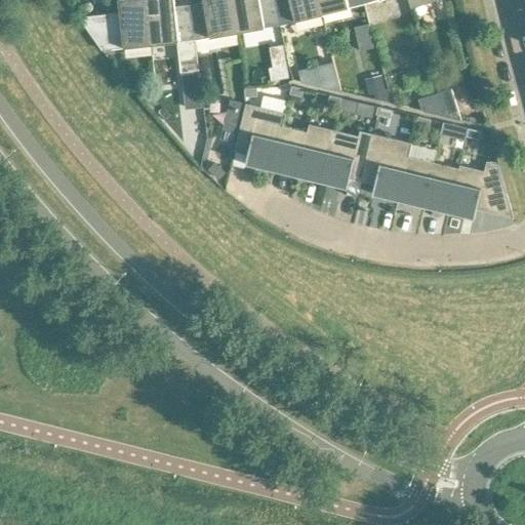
[(118,0),(120,12),(78,16),(102,50),(152,45),(146,0),(118,0)]
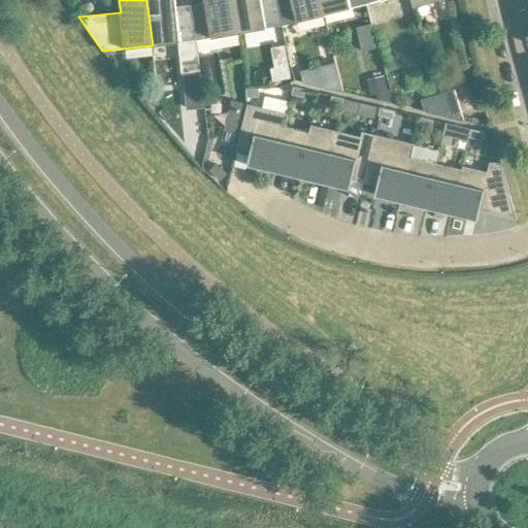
[(146,0),(153,45),(178,42),(182,73),(200,71),(196,40),(191,4),(176,6),(175,0),(146,0)]
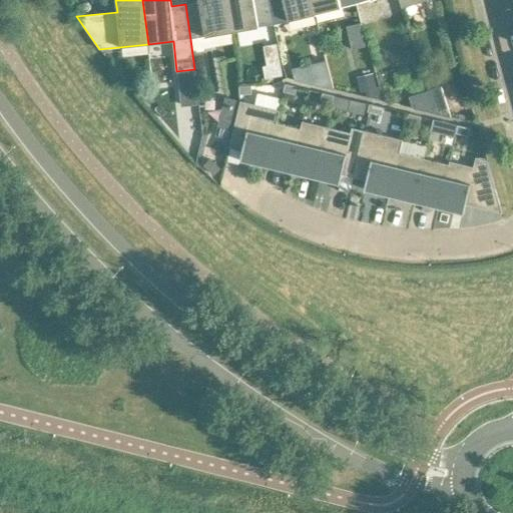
[(198,0),(199,2),(185,4),(190,39),(231,32),(225,0),(198,0)]
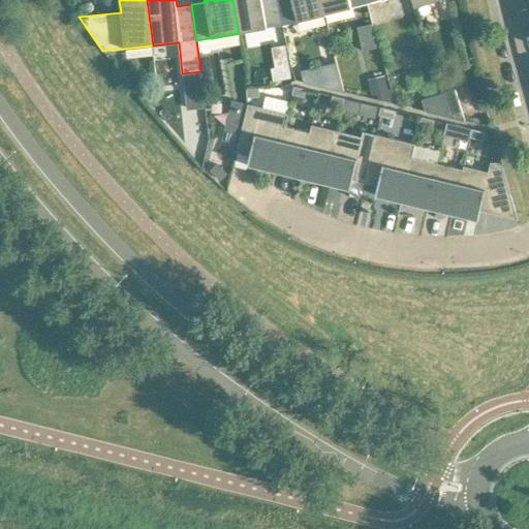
[(232,0),(239,33),(282,25),(277,0),(232,0)]
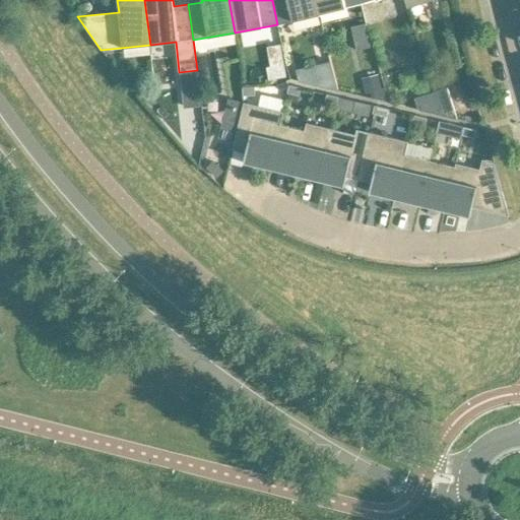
[(272,0),(277,24),(319,14),(315,0),(272,0)]
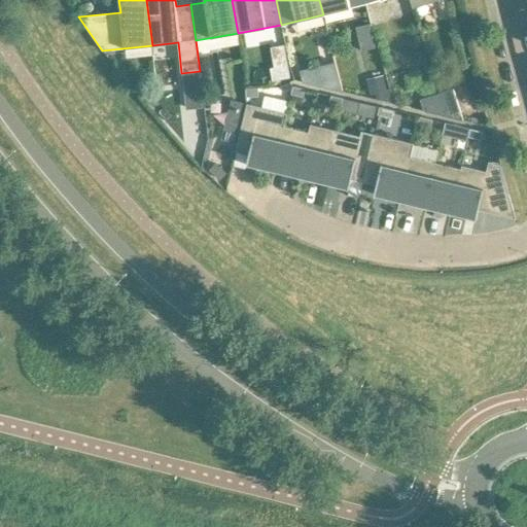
[(319,0),(323,14),(365,4),(364,0),(319,0)]
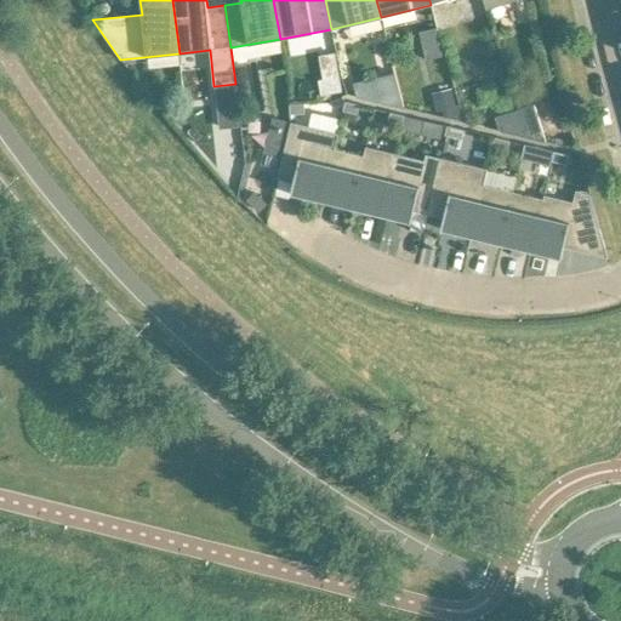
[(324,80),(318,81),(320,95),(341,91),(339,78),(324,80)]
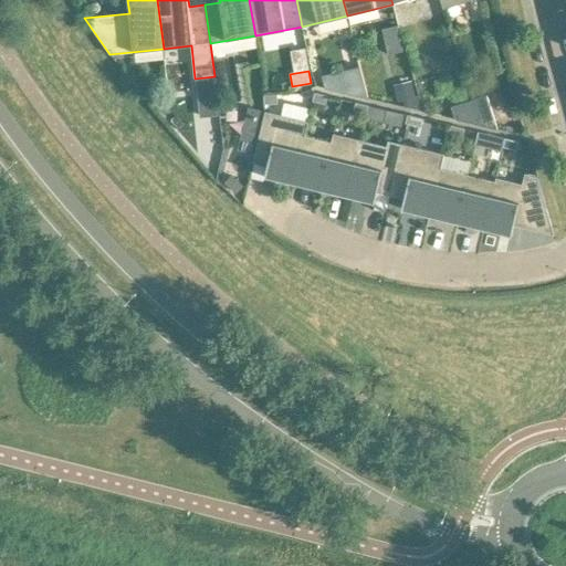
[(416,84),(395,90),(398,103),(402,102),(418,97),(416,84)]
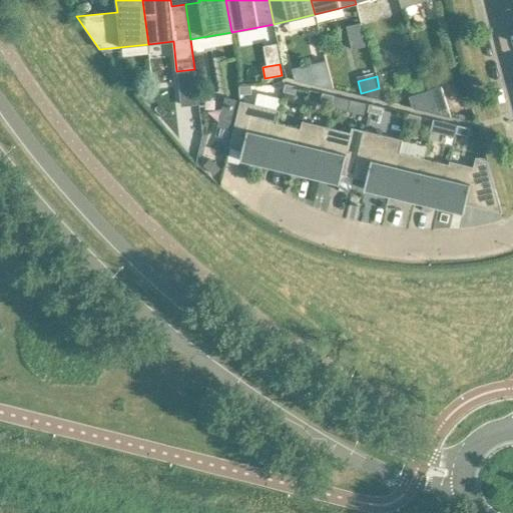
[(297,86),(286,84),(284,92),(295,94),(297,86)]
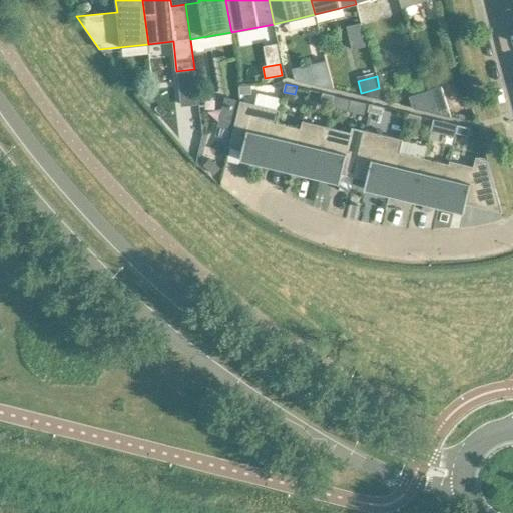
[(251,86),(239,86),(239,94),(251,94),(251,86)]
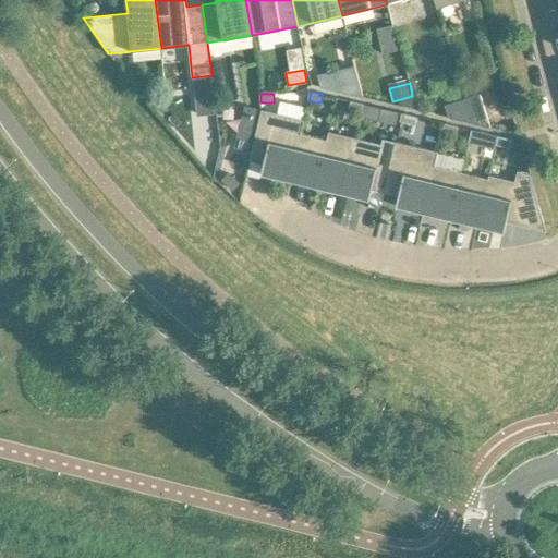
[(480,94),(462,99),(470,122),(490,128),(480,94)]
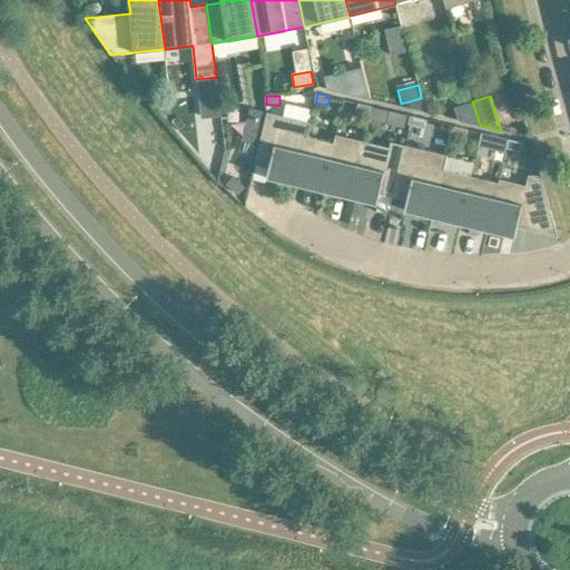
[(472,101),(454,107),(459,120),(480,125),(472,101)]
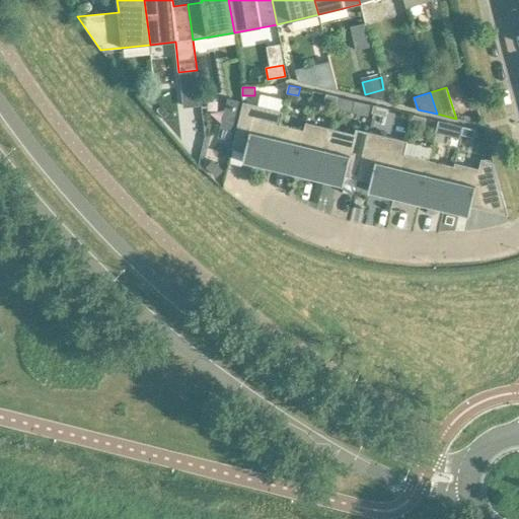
[(338,96),(326,94),(324,102),(337,104),(338,96)]
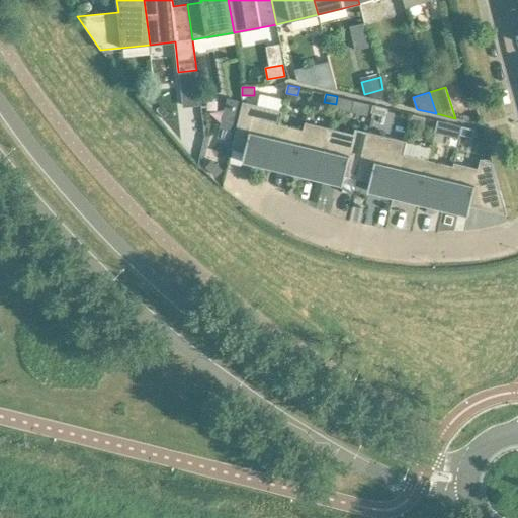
[(226,104),(242,108),(243,102),(228,98),(226,104)]
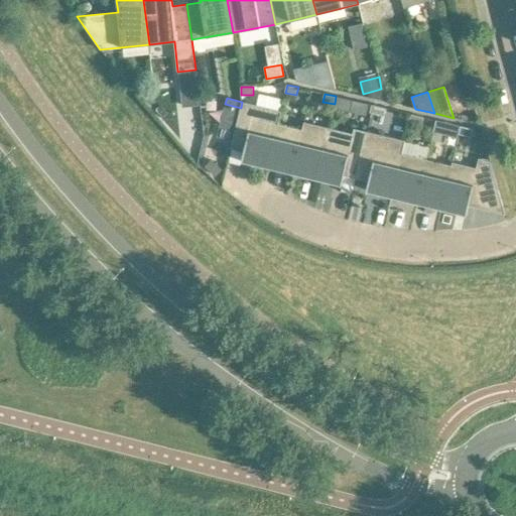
[(235,130),(231,148),(244,151),(242,160),(243,161),(243,160),(267,165),(278,124),(281,111),(280,110),(279,114),(256,109),(257,105),(242,102),(241,108),(235,130)]
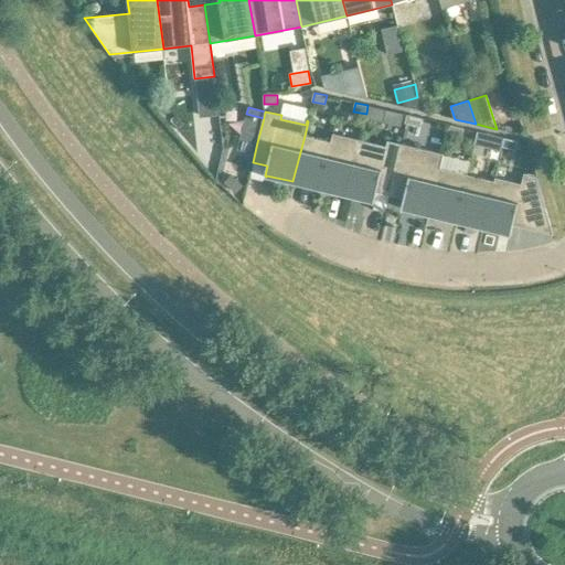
[(407,124),(409,115),(396,112),(394,120),(407,124)]
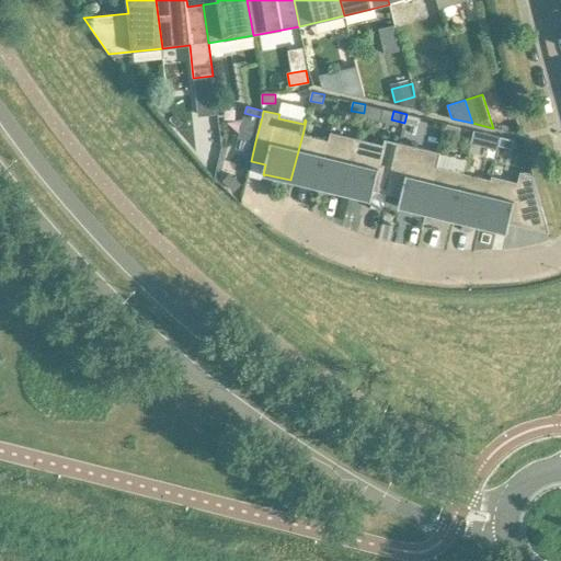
[(407,114),(404,123),(418,126),(420,117),(407,114)]
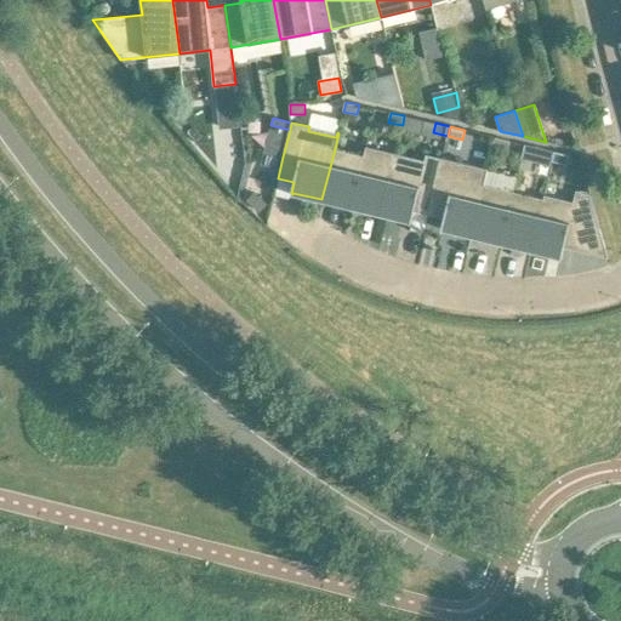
[(510,141),(495,137),(493,147),(507,151),(510,141)]
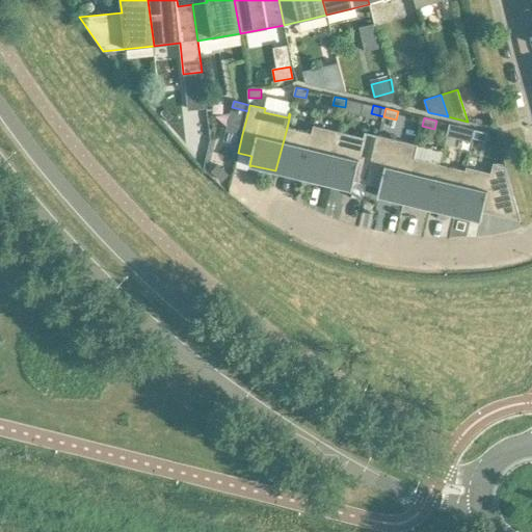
[(472,142),(475,130),(449,124),(447,136),(472,142)]
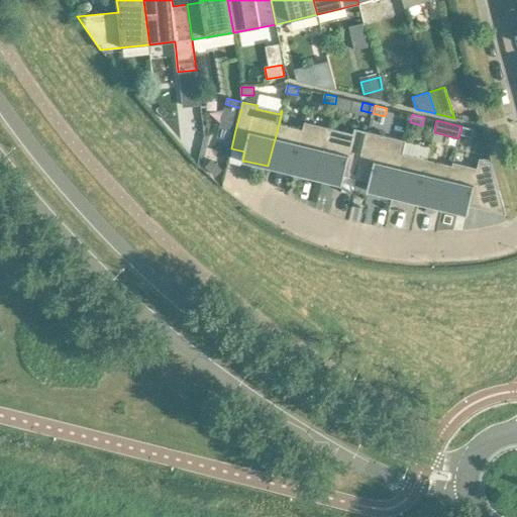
[(293,172),(317,178),(329,127),(305,122),(303,129),(293,172)]
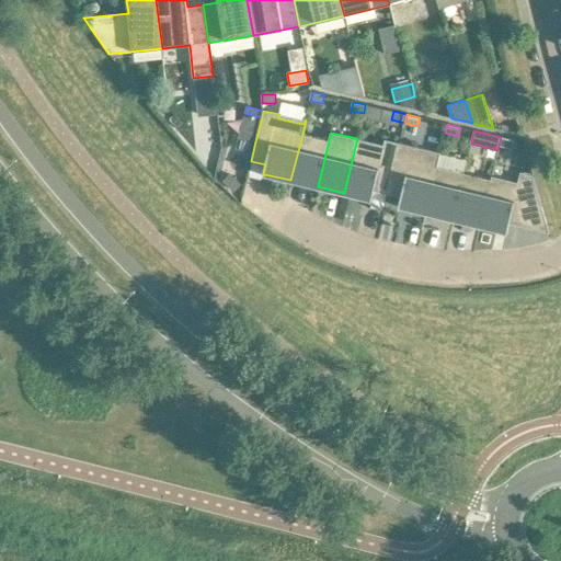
[(302,135),(290,180),(318,186),(329,140),(302,135)]
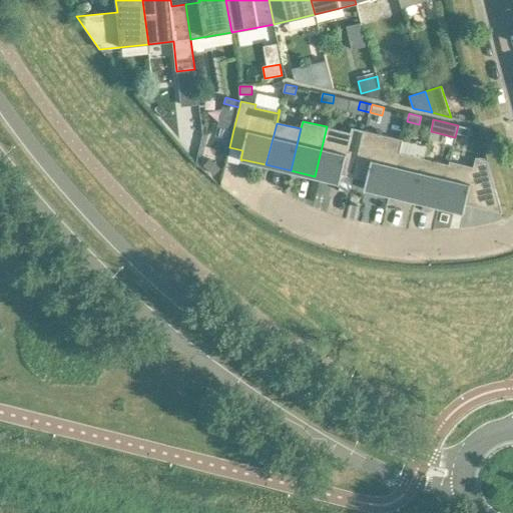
[(470,128),(458,125),(456,133),(468,136),(470,128)]
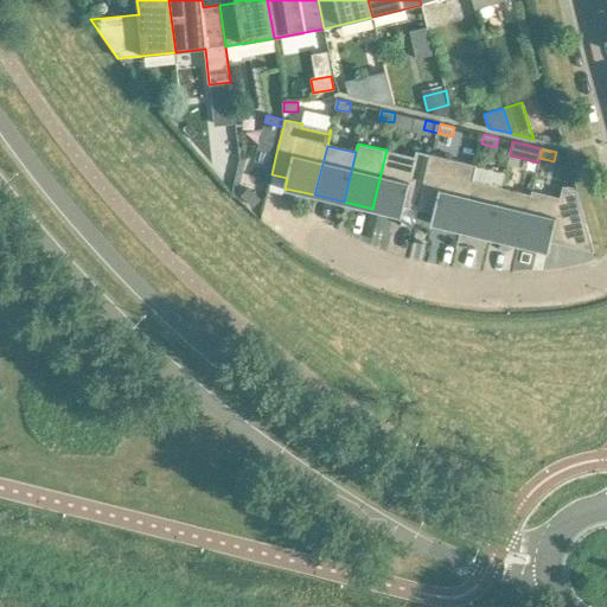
[(387,149),(372,209),(401,216),(401,217),(402,217),(404,206),(419,210),(433,154),(416,151),(415,157),(387,149)]
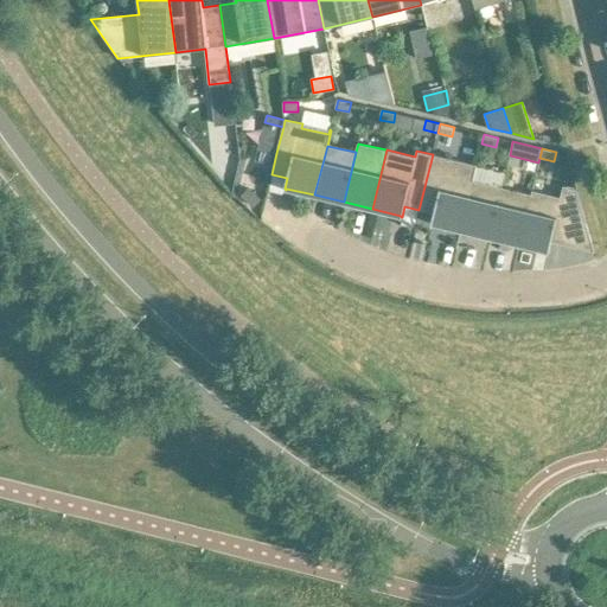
[(461,230),(473,180),(477,165),(433,154),(419,210),(434,213),(430,224),(433,225),(433,223),(461,230)]
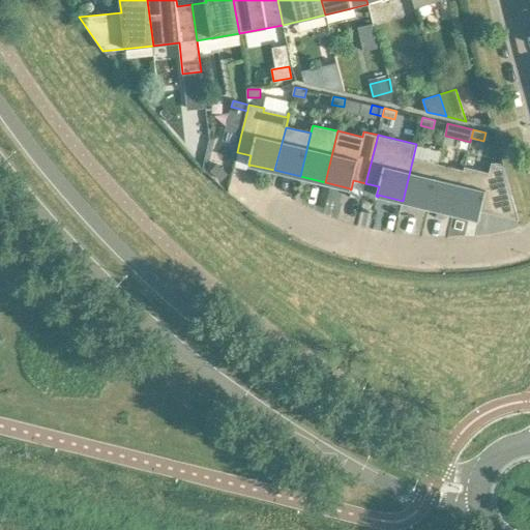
[(438,164),(413,157),(403,201),(428,207),(438,164)]
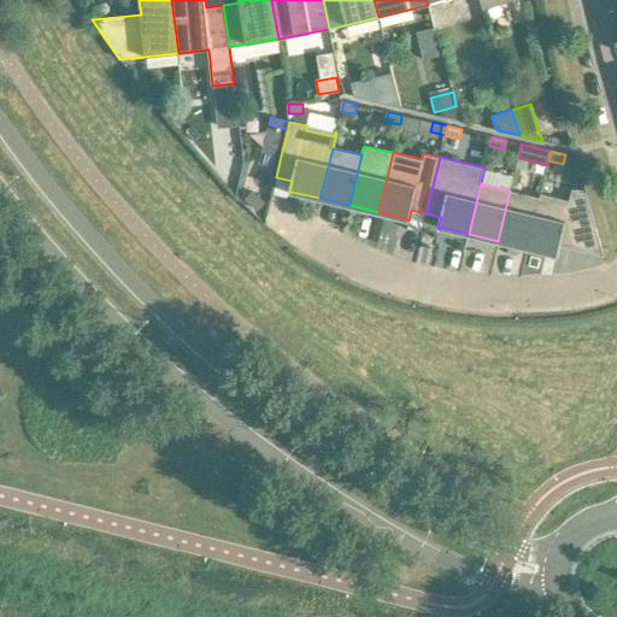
[(604,257),(601,246),(586,193),(573,189),(570,200),(541,194),(528,248),(557,256),(557,257),(558,257),(560,246),(604,257)]
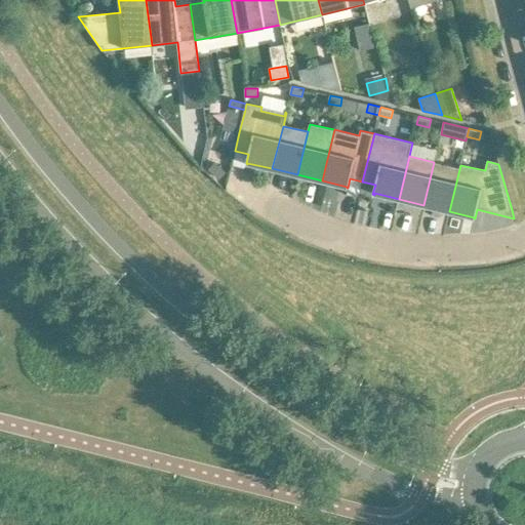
[(423,205),(449,211),(460,165),(459,168),(434,162),(423,205)]
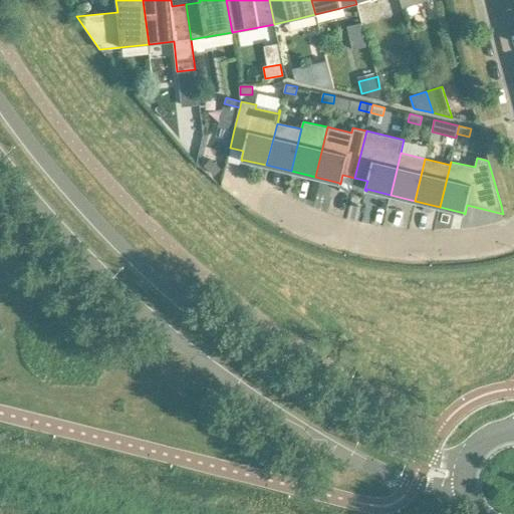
[(210,160),(203,167),(214,177),(221,170),(210,160)]
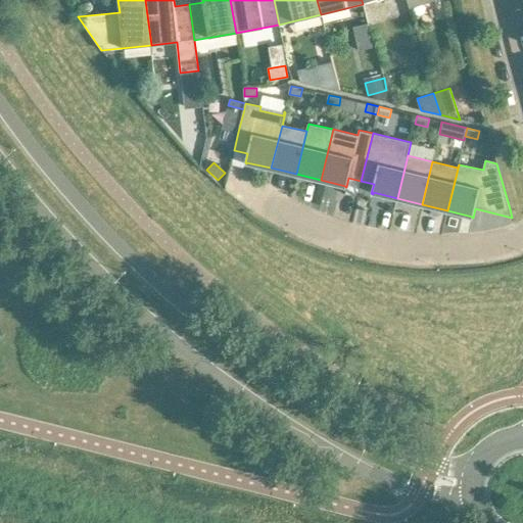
[(397,220),(364,218),(364,228),(418,230),(419,204),(398,203),(397,220)]
